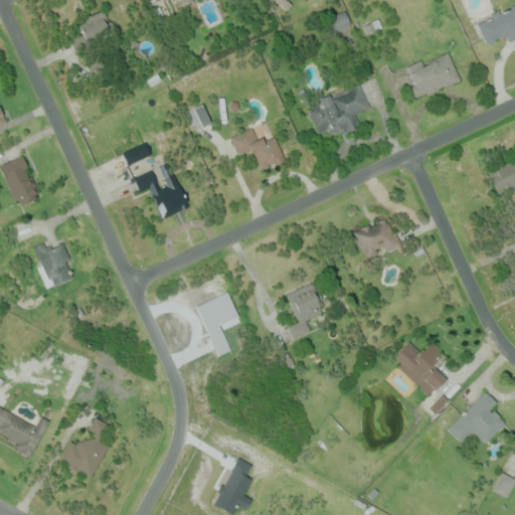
[(288,0),(288,1),(292,4),(287,11),(274,0),(288,0)]
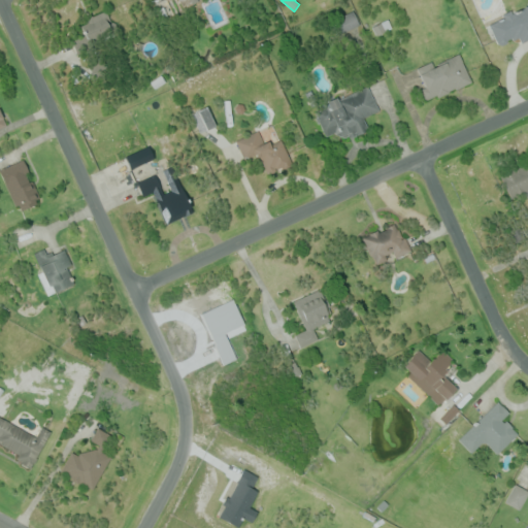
[(527,1),(527,39),(520,43),(517,36),(497,44),(487,21),(527,1)]
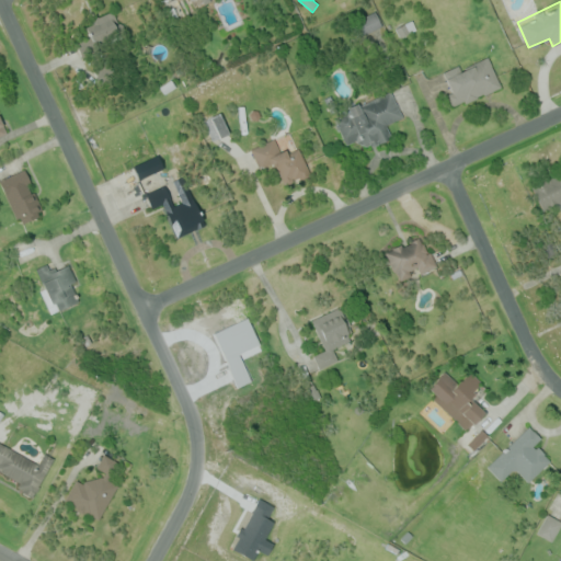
[(137,65),(101,81),(77,25),(113,10),(137,65)]
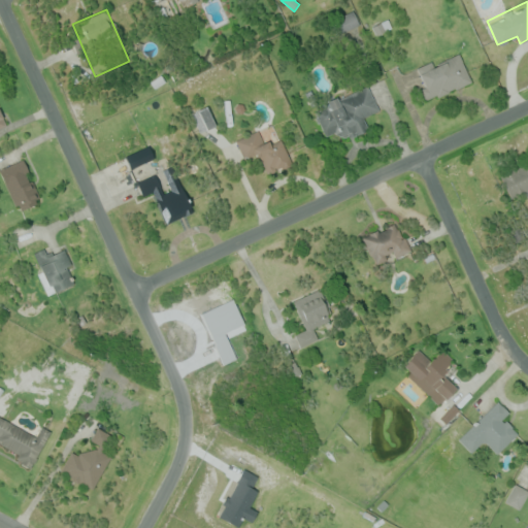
[(354,10),(360,25),(340,33),(334,20),(354,10)]
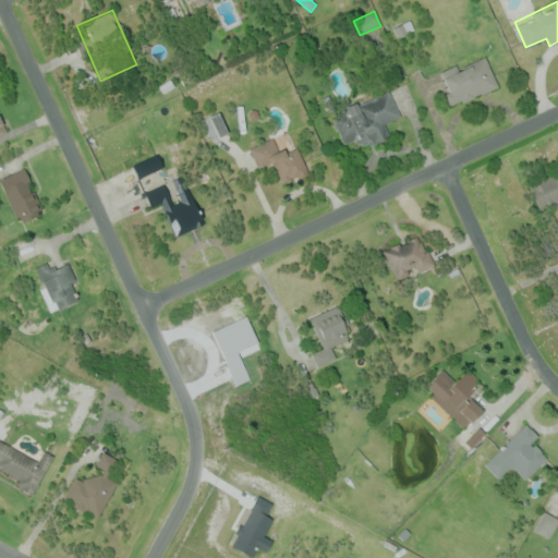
[(397,37),(413,29),(409,20),(392,27),(397,37)]
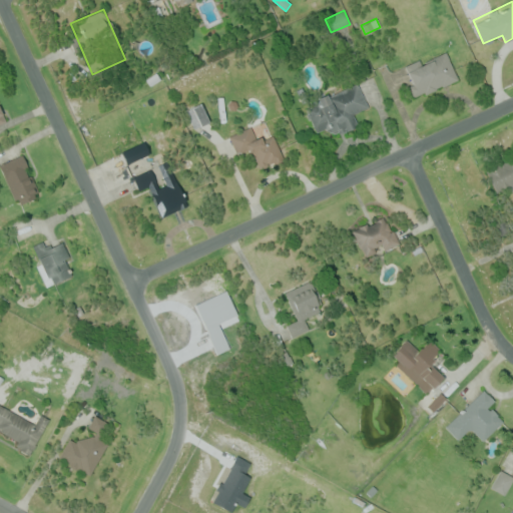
[(405,66),(419,60),(421,65),(447,53),(459,79),(418,98),(417,96),(413,97),(409,87),(414,85),(405,66)]
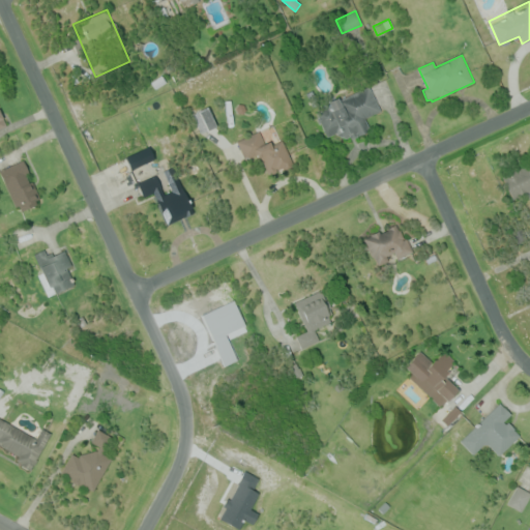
[(383,113),(363,121),(369,131),(350,140),(335,135),(325,139),(317,118),(314,109),(370,83),(383,113)]
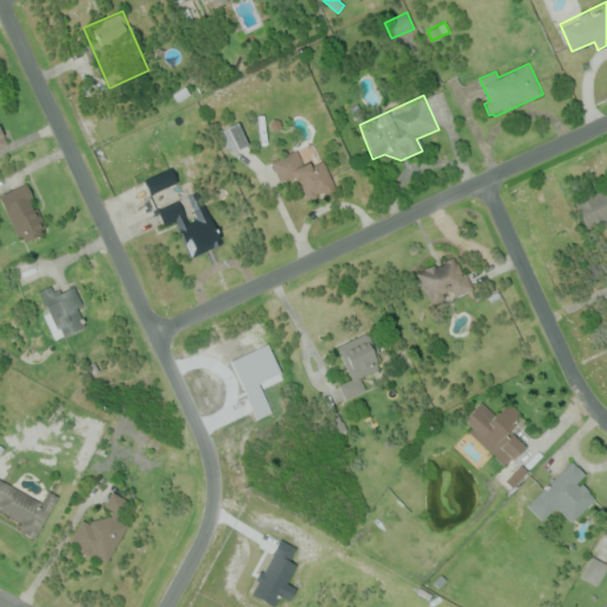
[(0,120),(11,145),(0,149),(0,120)]
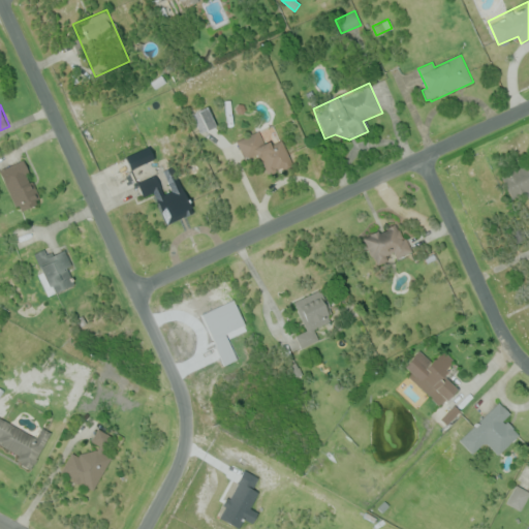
[(216,126),(200,132),(192,114),(207,106),(216,126)]
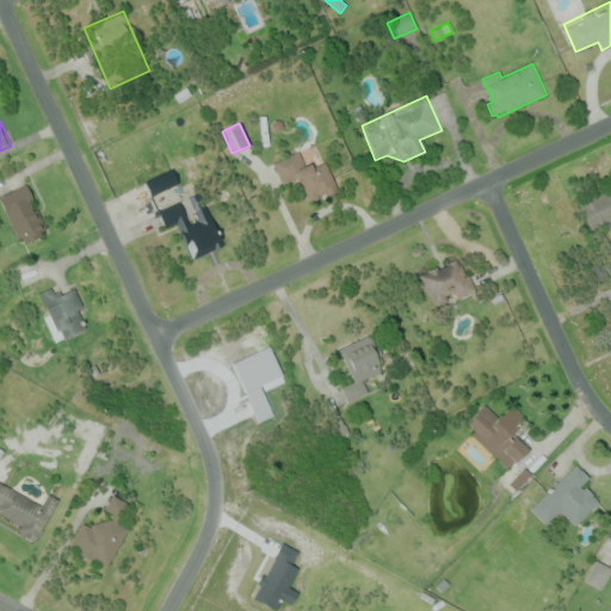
[(306,166),(310,162),(313,168),(327,161),(340,190),(310,203),(301,181),(297,183),(296,180),(283,186),(272,164),(298,150),(306,166)]
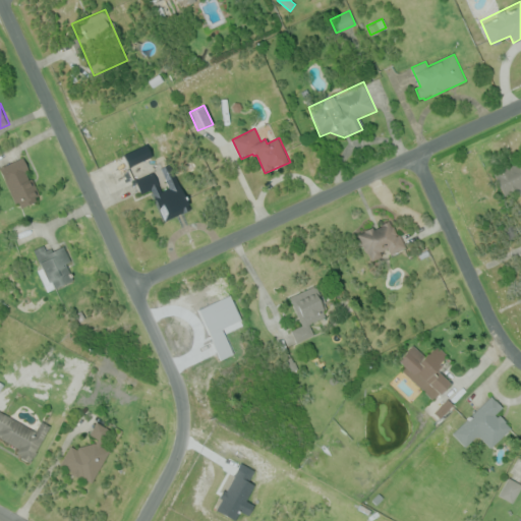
[(146,143),(152,156),(129,167),(123,154),(146,143)]
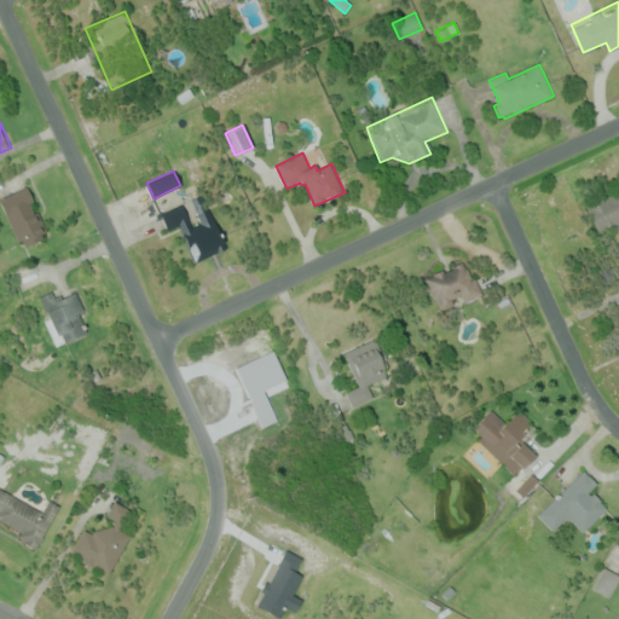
[(618,224),(600,232),(588,203),(600,198),(597,192),(618,181),(618,224)]
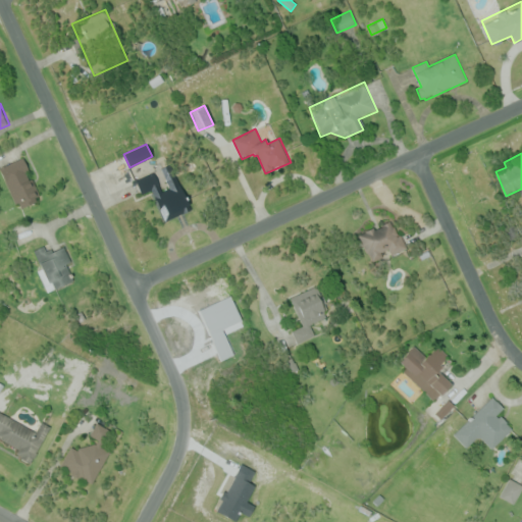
[(42,199),(18,210),(0,169),(0,166),(22,156),(42,199)]
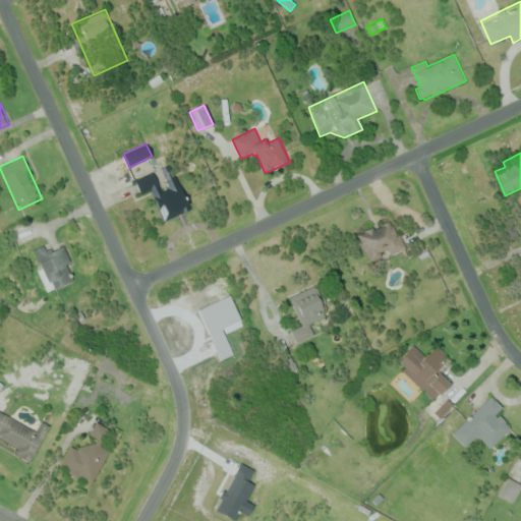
[(134,179),(153,171),(161,189),(170,185),(166,176),(175,172),(191,209),(165,221),(152,193),(142,197),(134,179)]
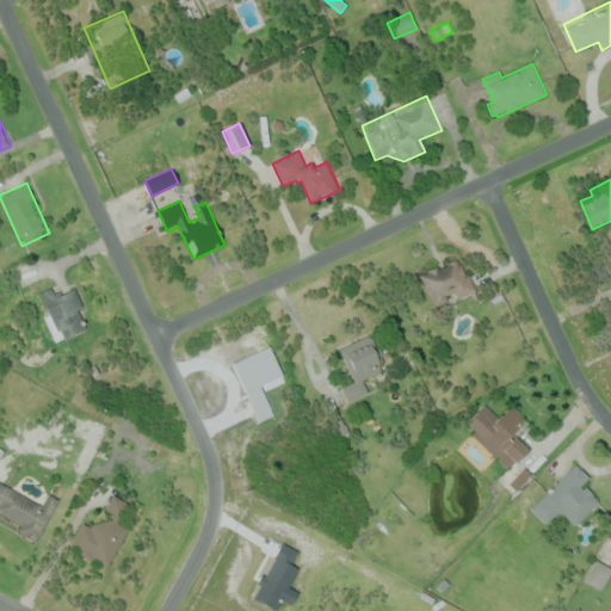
[(457,257),(460,263),(464,260),(477,290),(456,300),(452,290),(431,300),(419,273),(457,257)]
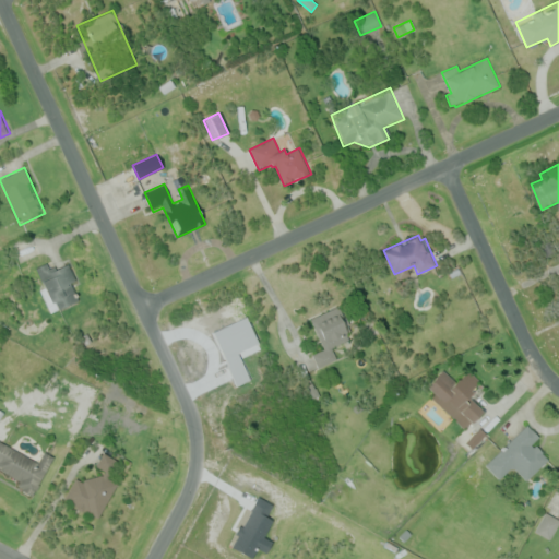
[(36,268),(54,260),(57,269),(69,264),(84,298),(56,310),(36,268)]
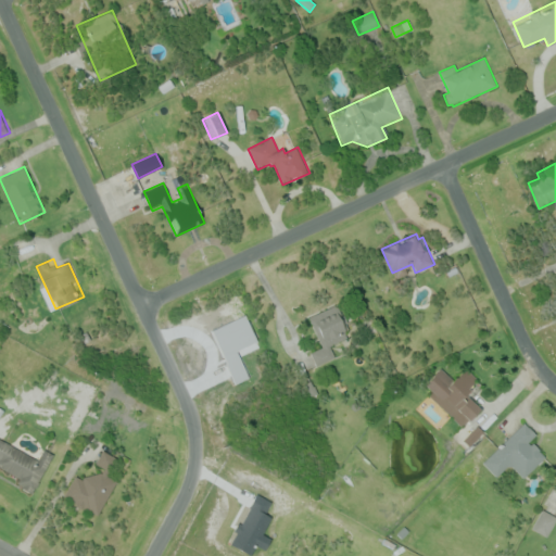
[(340,302),(352,328),(343,332),(348,341),(330,350),(333,358),(316,366),(308,349),(317,344),(305,318),(340,302)]
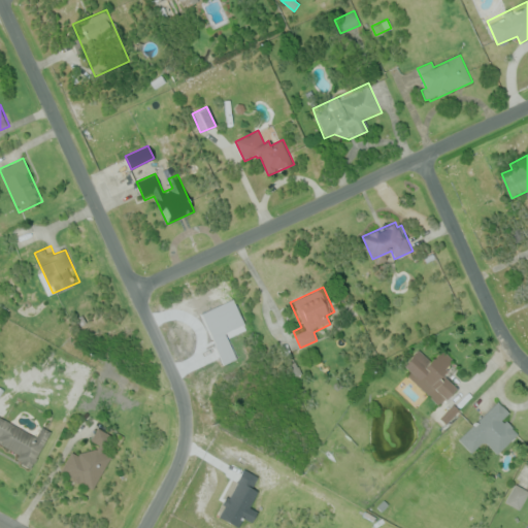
[(430,362),(442,349),(455,360),(441,374),(456,388),(438,406),(405,375),(411,368),(405,362),(417,350),(430,362)]
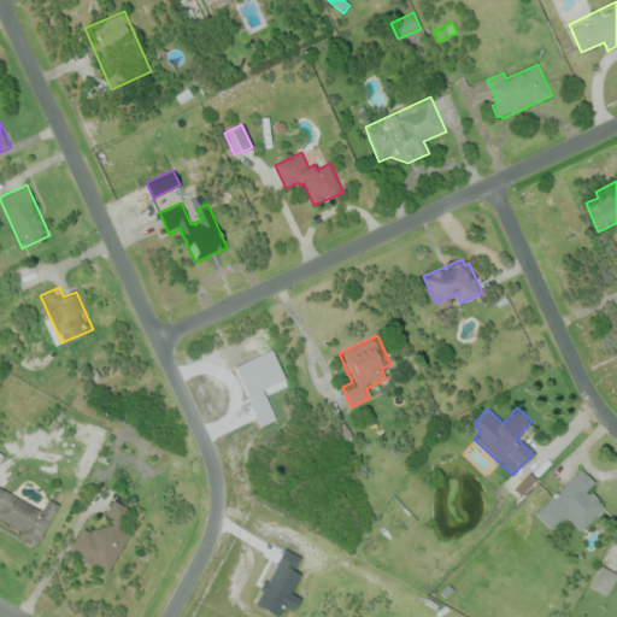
[(581,468),(598,485),(589,492),(606,509),(583,532),(566,515),(551,530),(535,512),(581,468)]
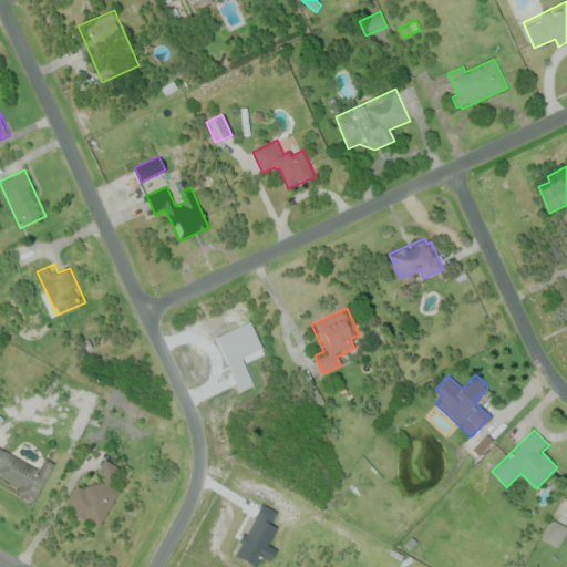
[(0,445),(41,468),(47,459),(55,463),(33,505),(14,494),(19,487),(0,476),(0,445)]
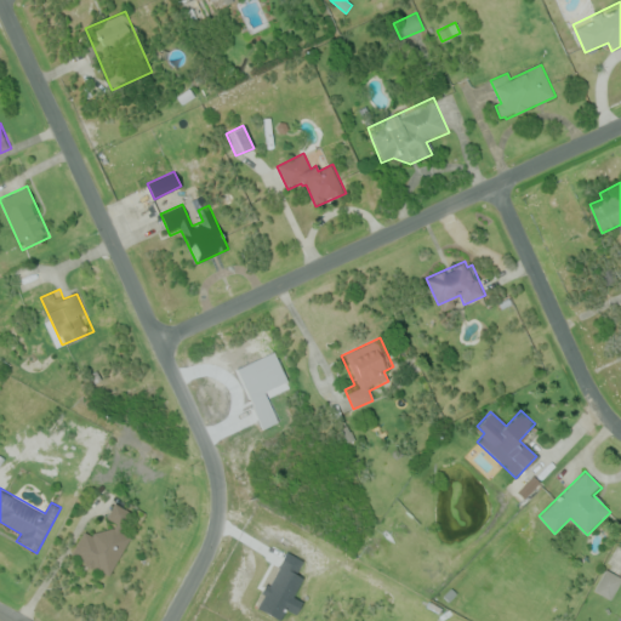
[(91,535),(93,533),(114,528),(117,524),(107,518),(115,502),(132,512),(121,533),(131,539),(108,579),(69,557),(84,530),(91,535)]
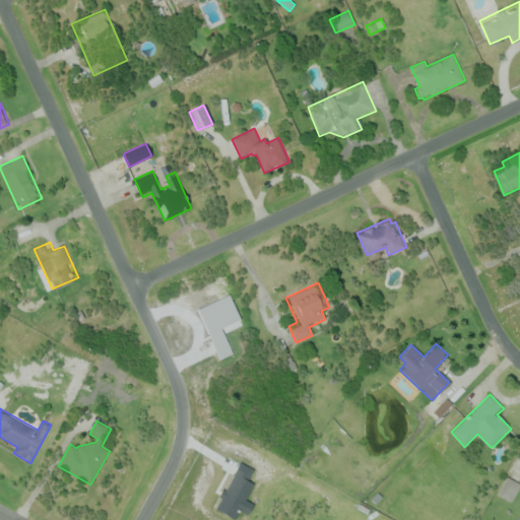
[(508,476),(519,483),(519,485),(511,502),(498,495),(508,476)]
